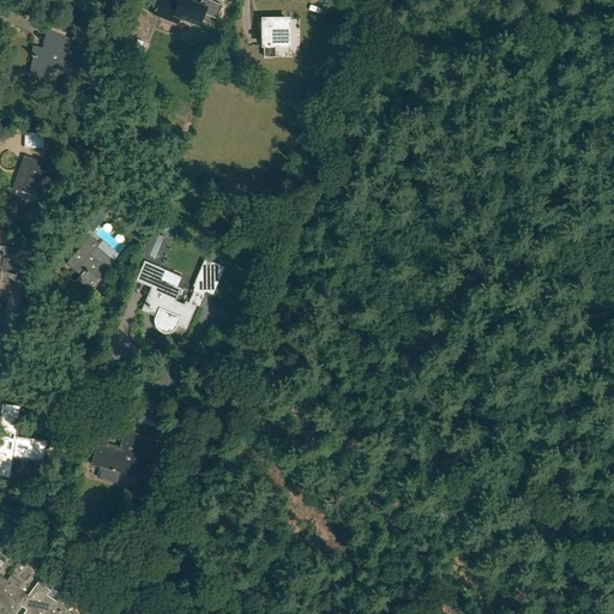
[(203,0),(200,6),(186,0),(180,0),(179,5),(167,0),(164,0),(164,2),(158,0),(154,14),(178,25),(180,19),(199,28),(205,16),(217,20),(222,6),(205,0),(203,0)]
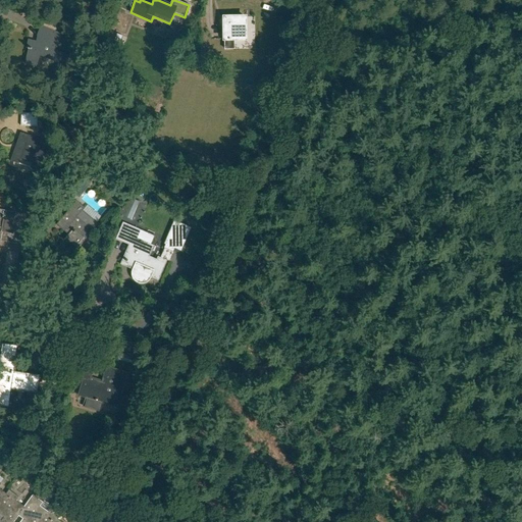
[(245,39),(245,17),(224,17),(224,21),(222,21),(222,27),(224,27),(224,40),(245,39)]
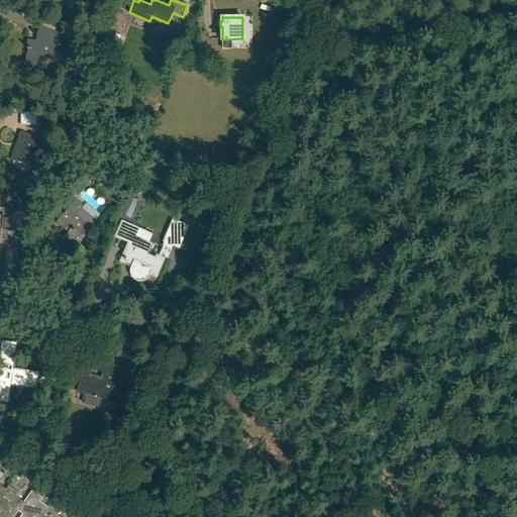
[(25,63),(35,65),(39,55),(65,65),(69,56),(48,47),(55,31),(41,26),(37,35),(39,35),(37,42),(28,39),(27,46),(27,48),(28,48),(25,63)]
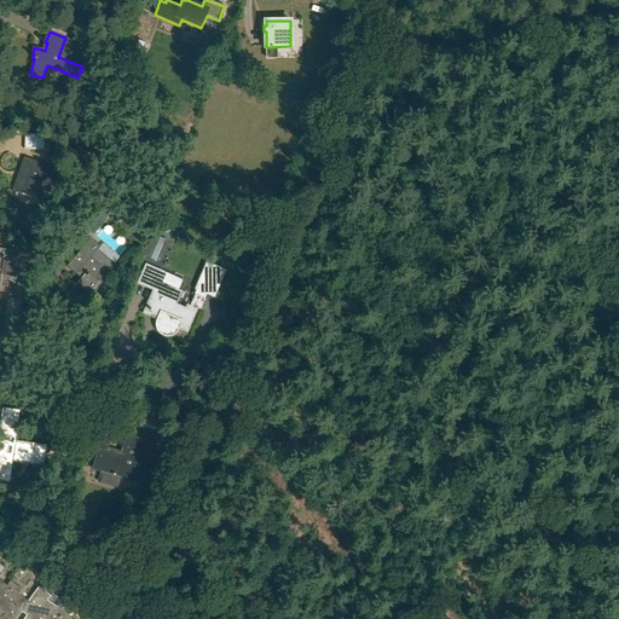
[(45,150),(45,134),(25,133),(25,149),(45,150)]
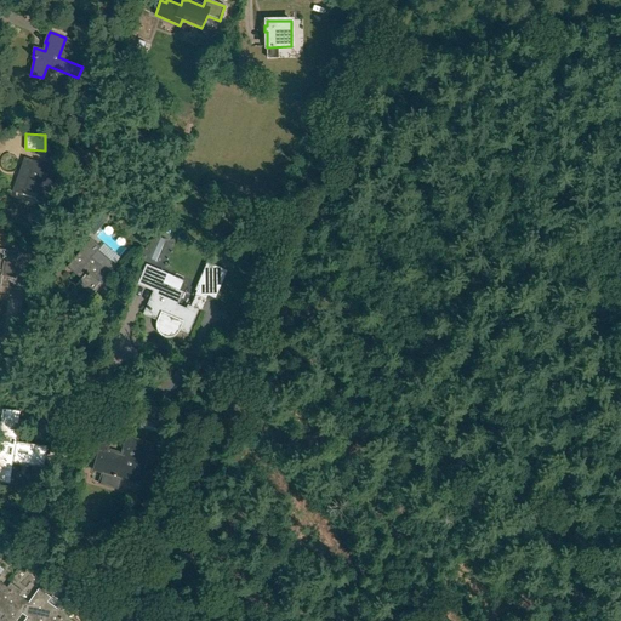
[(4,140),(1,146),(13,151),(16,144),(4,140)]
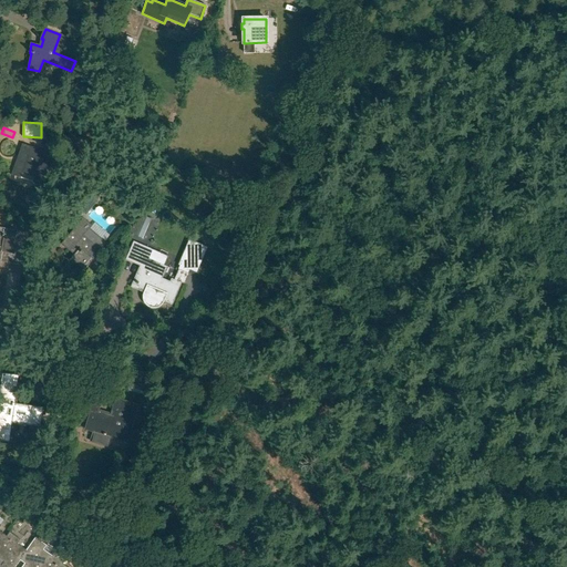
[(51,163),(53,154),(22,143),(19,153),(11,175),(43,186),(51,163)]
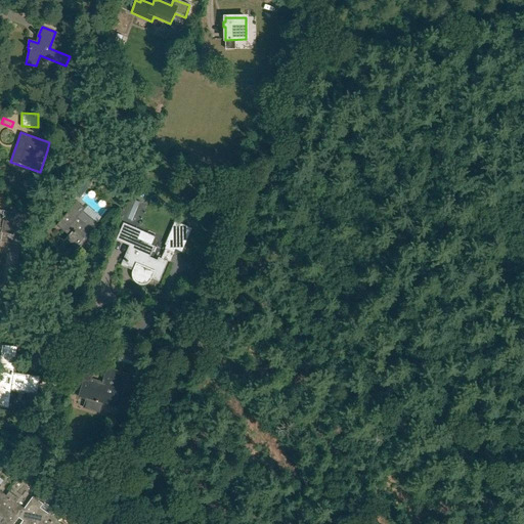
[(80,199),(90,186),(80,177),(70,190),(80,199)]
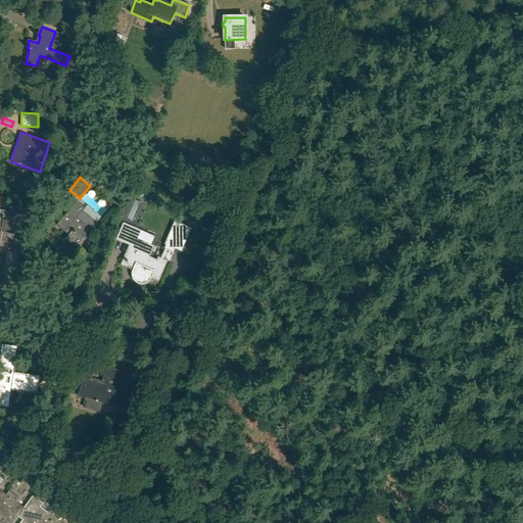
[(132,220),(140,202),(128,197),(121,215),(132,220)]
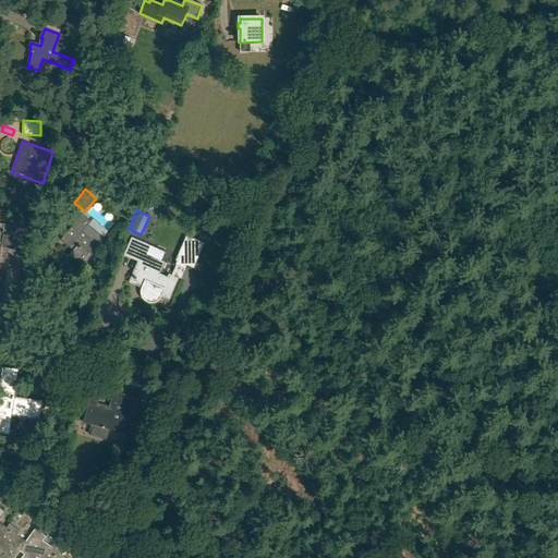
[(92,255),(99,245),(83,231),(91,221),(82,214),(60,240),(73,251),(70,254),(81,264),(89,253),(92,255)]
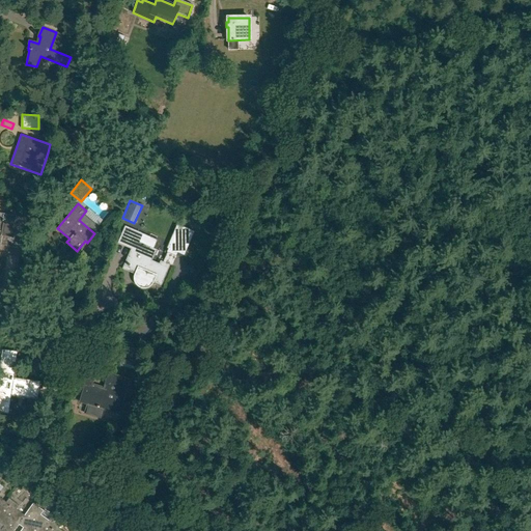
[(0,213),(0,245),(22,249),(27,218),(0,213)]
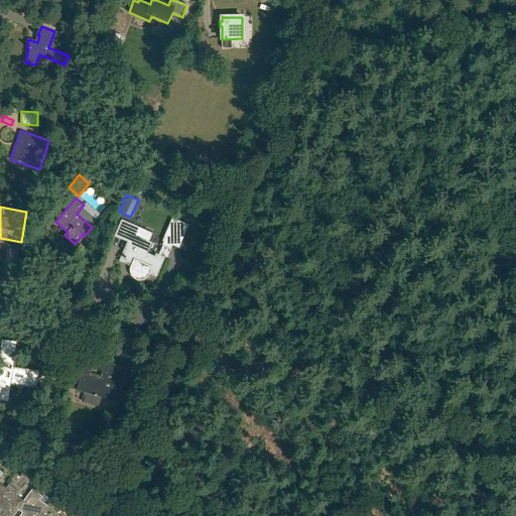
[(138,227),(121,220),(114,236),(127,242),(119,261),(132,267),(132,268),(132,269),(131,270),(131,271),(132,272),(132,273),(132,274),(133,275),(134,276),(135,277),(136,278),(137,278),(138,278),(139,279),(140,279),(141,279),(142,279),(142,278),(143,278),(144,278),(144,277),(145,277),(146,276),(147,275),(147,274),(148,274),(156,277),(165,257),(156,254),(154,256),(147,253),(152,243),(134,235),(138,227)]
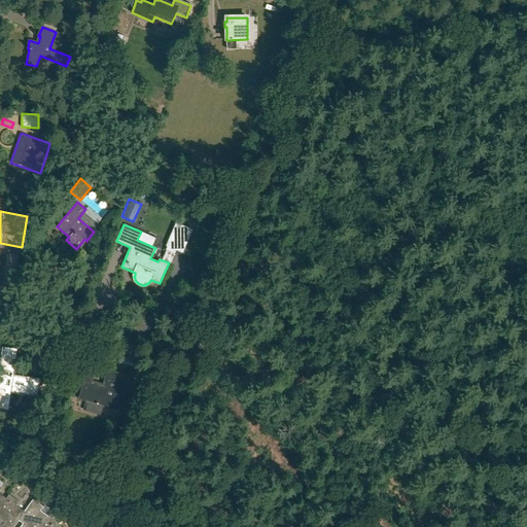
[(177,231),(168,253),(169,253),(167,256),(177,261),(179,258),(183,259),(194,237),(177,231)]
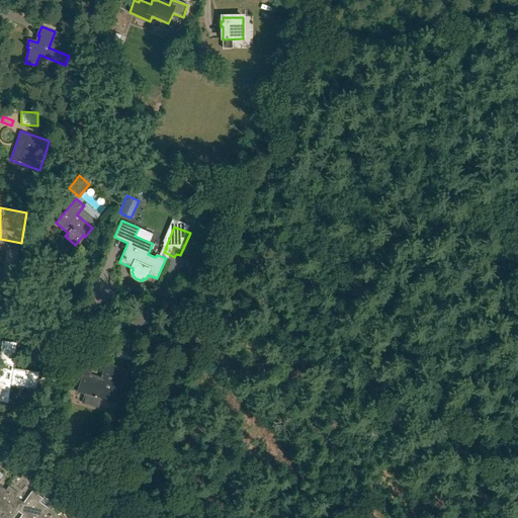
[(157,236),(139,228),(135,236),(153,244),(157,236)]
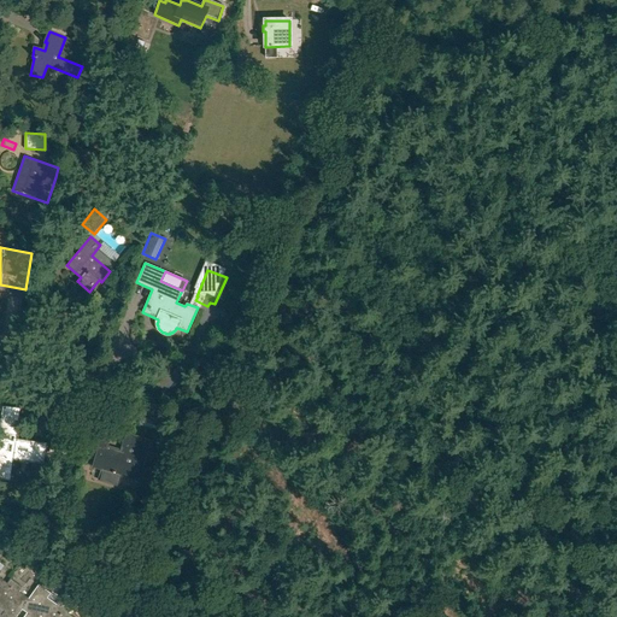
[(147,422),(148,415),(134,411),(133,418),(147,422)]
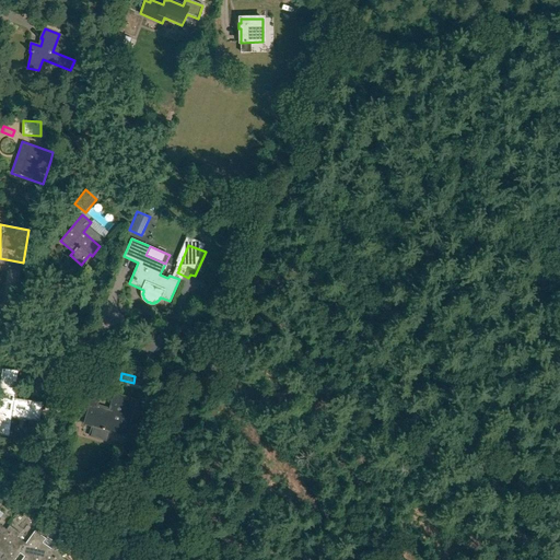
[(9,427),(11,416),(30,419),(38,420),(39,415),(41,404),(14,399),(14,398),(13,398),(14,389),(15,383),(1,382),(0,391),(0,431),(8,433),(9,427)]
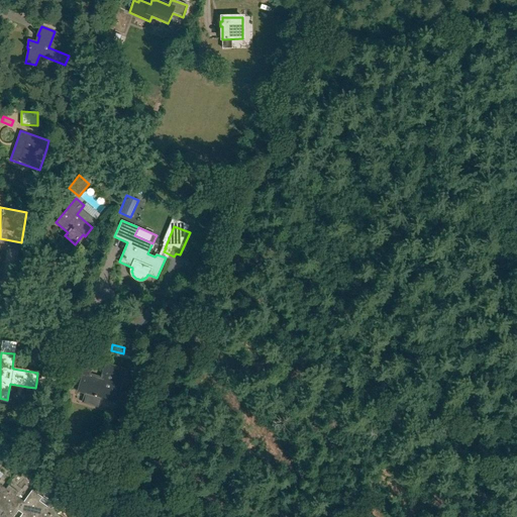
[(118,367),(105,364),(101,379),(89,375),(92,364),(83,360),(80,373),(83,374),(78,392),(108,401),(116,403),(126,370),(118,367)]
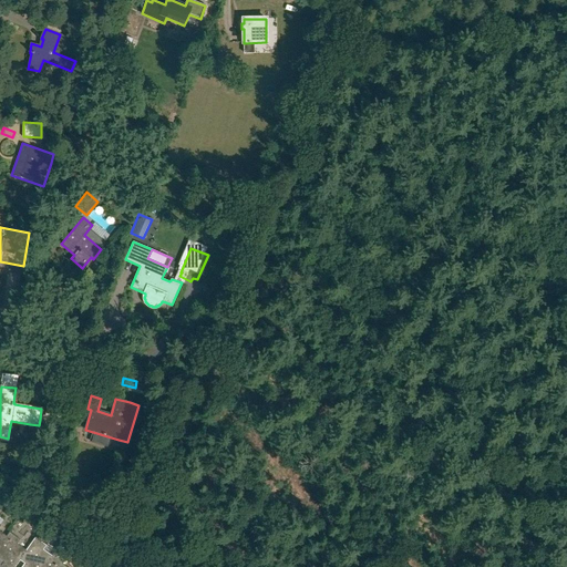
[(21,557),(23,554),(14,547),(20,539),(9,532),(3,539),(0,544),(0,555),(0,566),(1,566),(13,566),(21,557)]
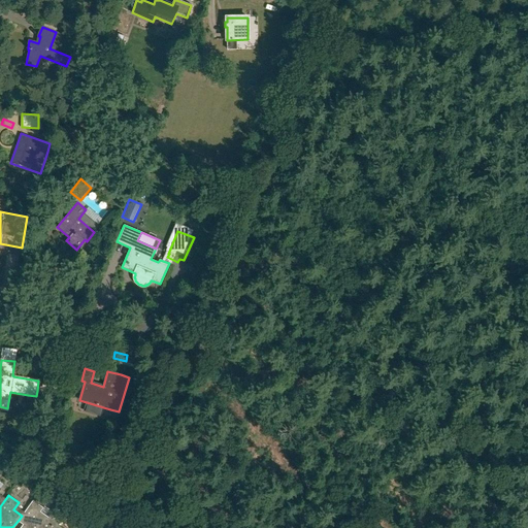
[(22,516),(20,519),(25,523),(20,527),(40,527),(46,521),(45,521),(37,515),(42,507),(32,500),(22,516)]
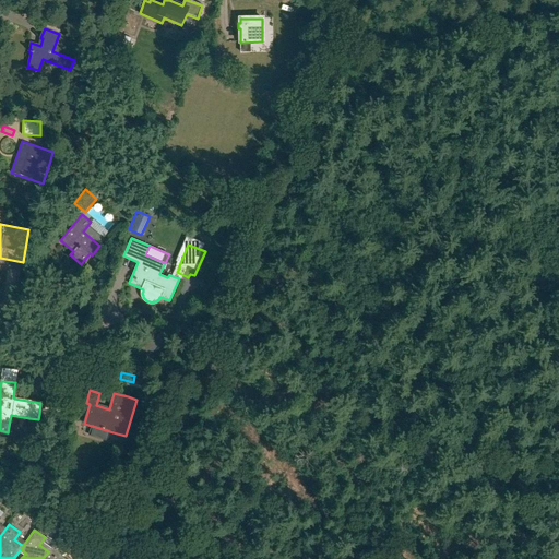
[(59,558),(64,551),(55,544),(48,551),(49,551),(43,558),(59,558)]
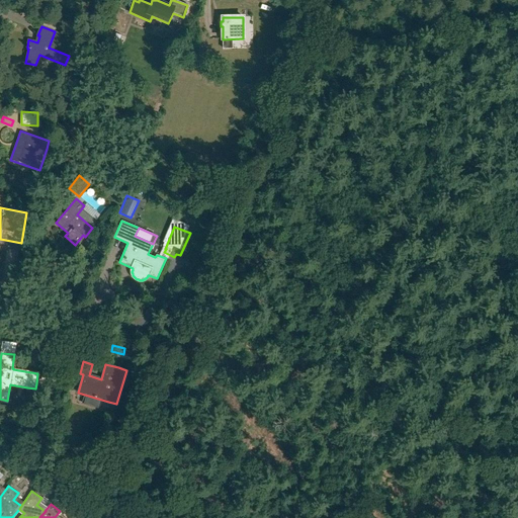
All buildings are outlined.
